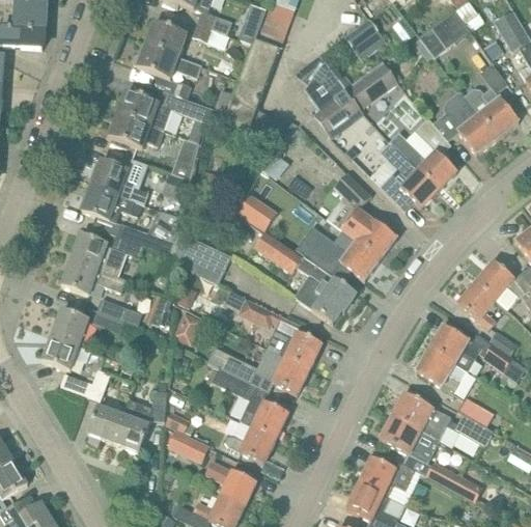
[(163,0),(162,2),(177,8),(179,3),(195,9),(197,4),(201,6),(211,7),(213,0),(163,0)]
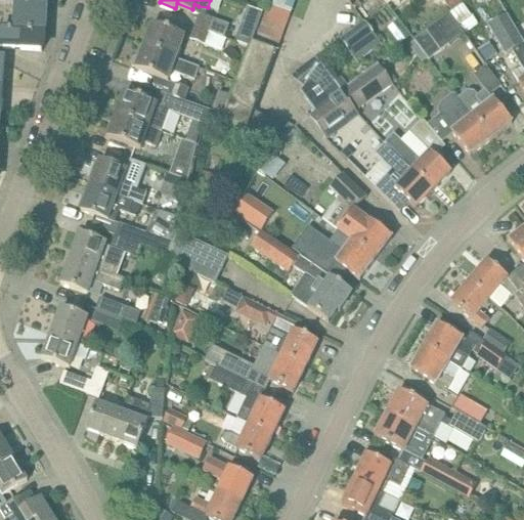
[(268,0),(268,1),(290,9),(291,9),(294,0),(268,0)]
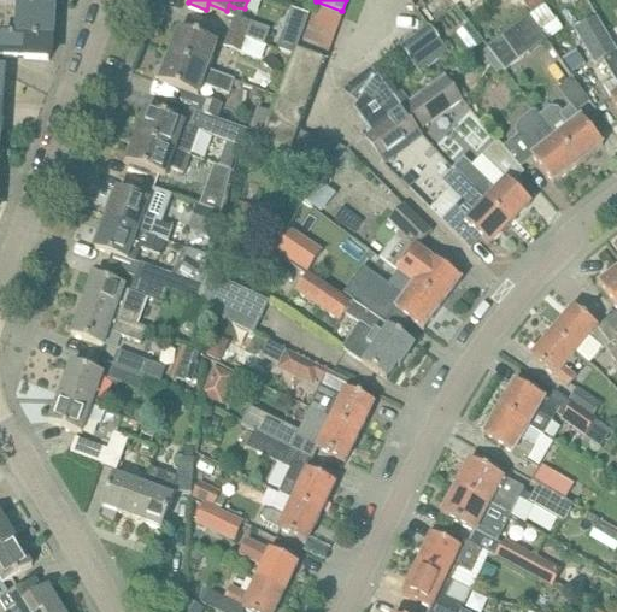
[(526,0),(533,10),(545,0),(526,0)]
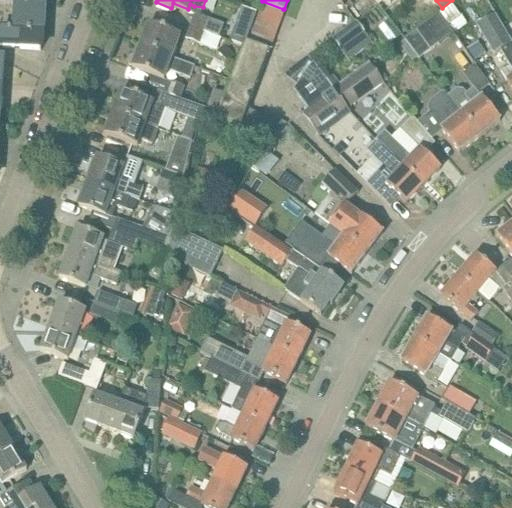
[(438,11),(453,30),(467,20),(453,0),(438,11)]
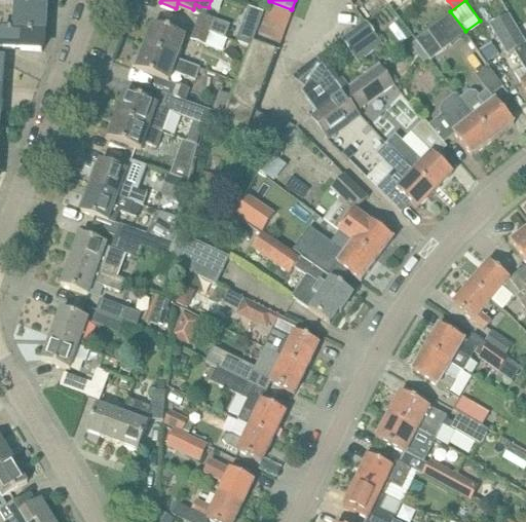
[(16,1),(14,28),(43,30),(45,2),(16,1)]
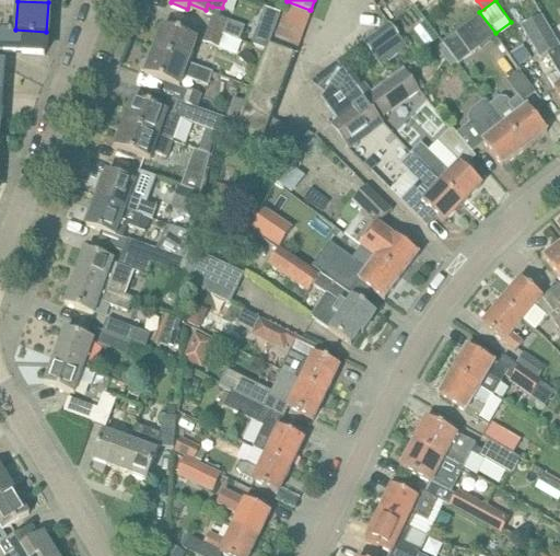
[(294,51),(310,10),(287,1),(271,43),(294,51)]
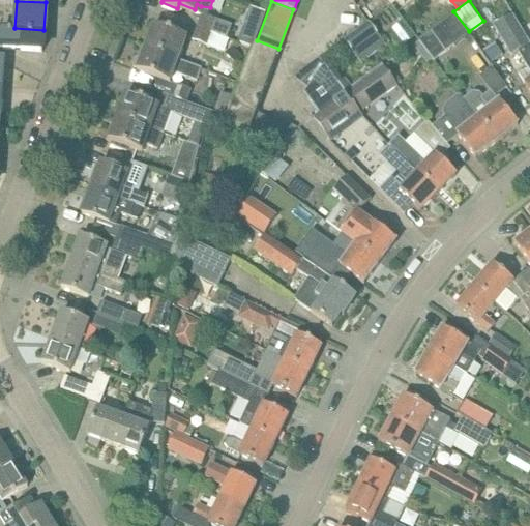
[(529,90),(529,40),(511,10),(492,22),(509,51),(518,46),(520,48),(518,49),(528,65),(519,70),(529,90)]
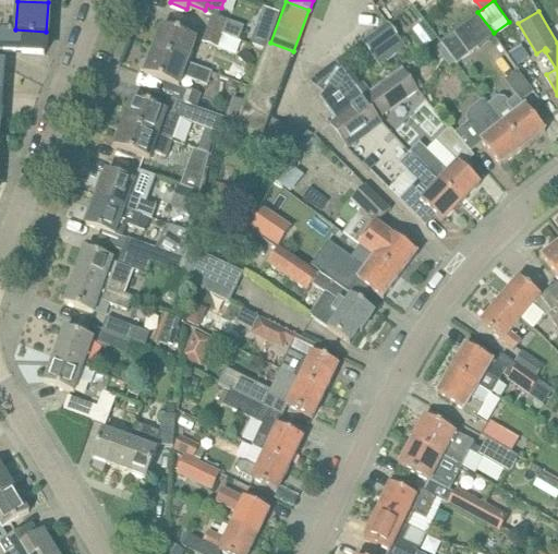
[(213,12),(207,24),(239,36),(243,23),(213,12)]
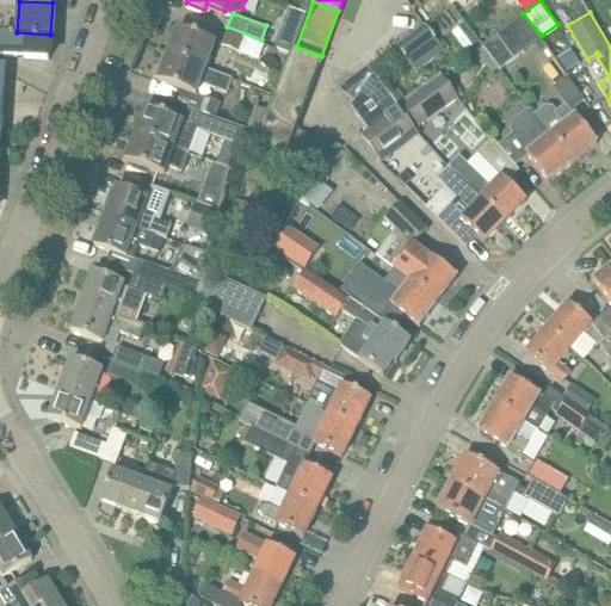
[(523,13),(497,32),(514,55),(541,36),(523,13)]
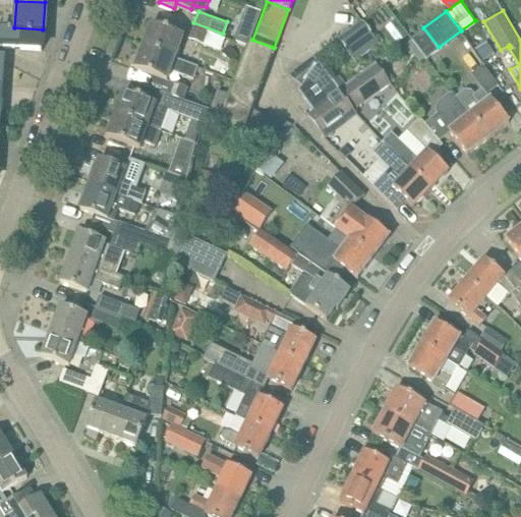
[(338,37),(346,48),(354,59),(379,41),(362,18),(357,22),(338,37)]
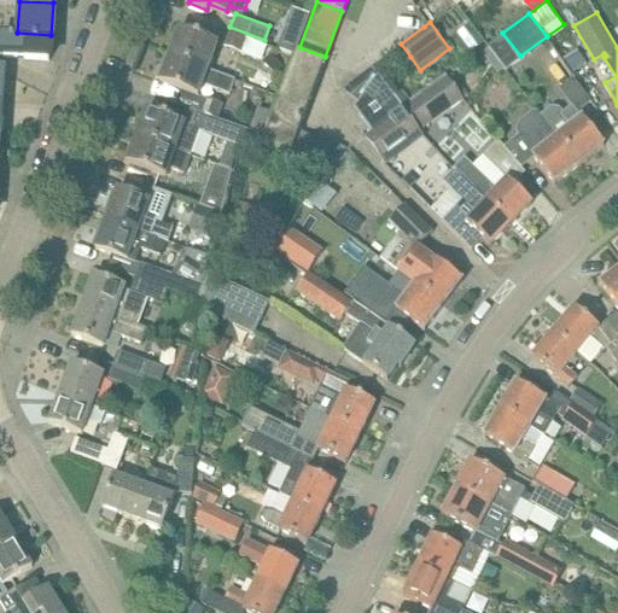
[(169,51),(208,66),(217,40),(179,25),(169,51)]
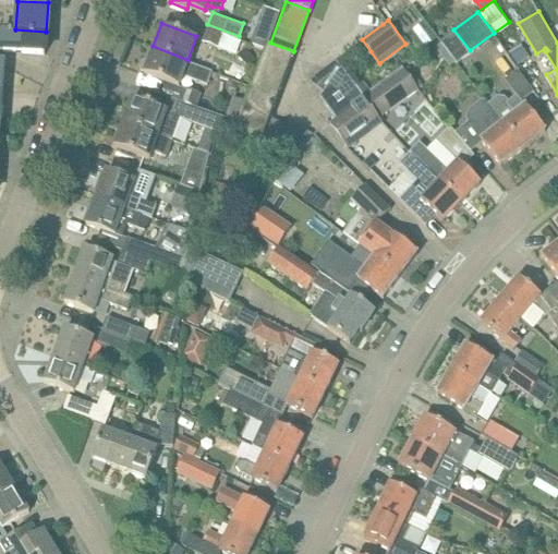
[(239,36),(207,24),(202,39),(234,51),(240,37),(239,37),(239,36)]
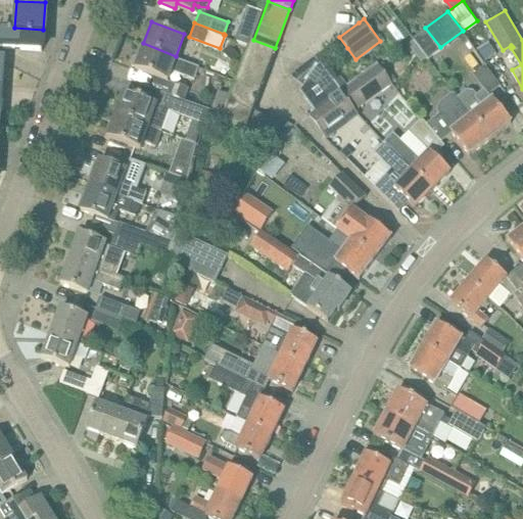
[(237,25),(232,37),(247,43),(252,30),(237,25)]
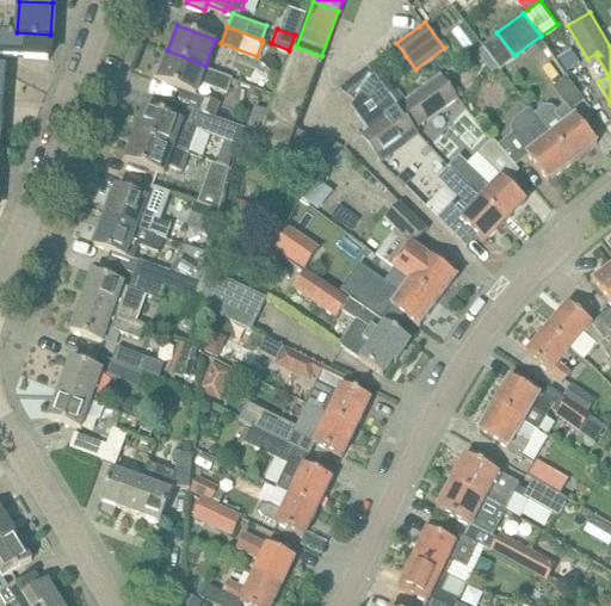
[(49,56),(50,35),(17,32),(0,30),(0,53),(25,54),(49,56)]
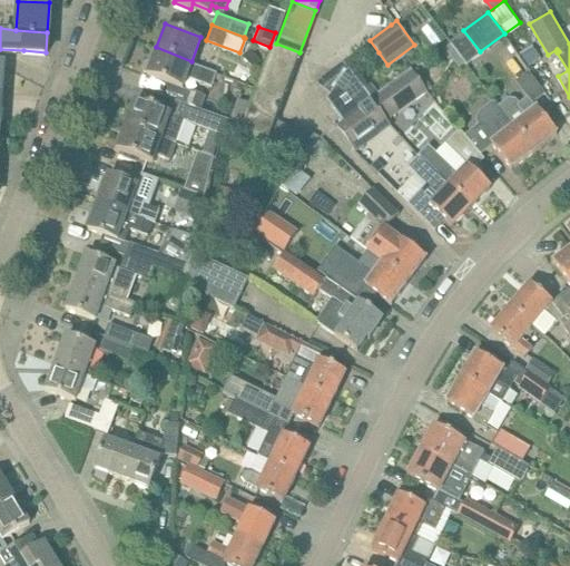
[(480,51),(463,30),(451,39),(467,61),(480,51)]
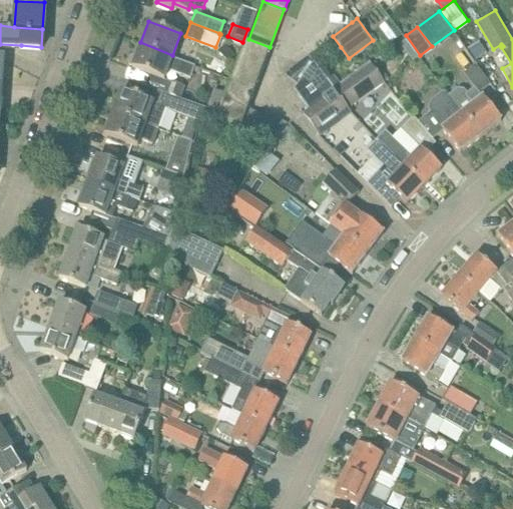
[(419,55),(406,37),(400,41),(414,59),(419,55)]
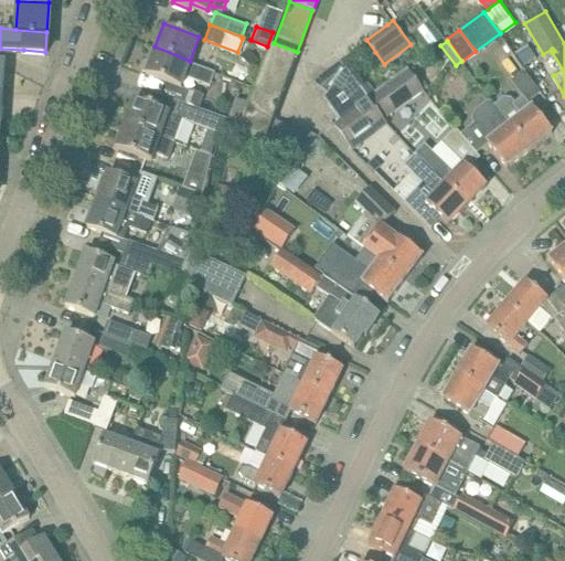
[(297,52),(274,43),(272,42),(240,128),(265,138),(297,52)]
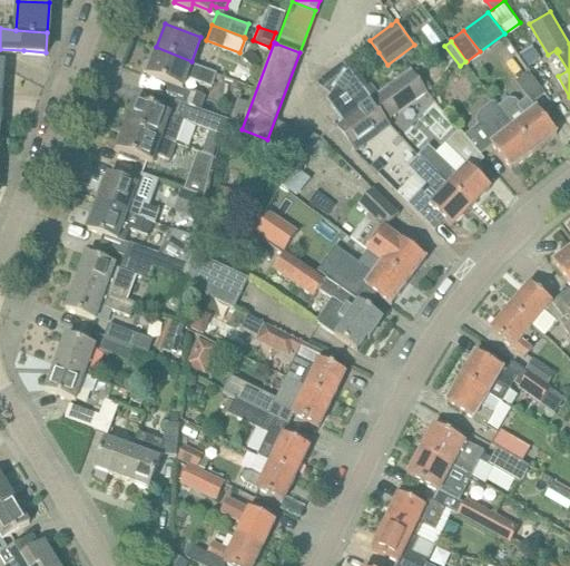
[(532,42),(520,51),(528,64),(540,56),(532,42)]
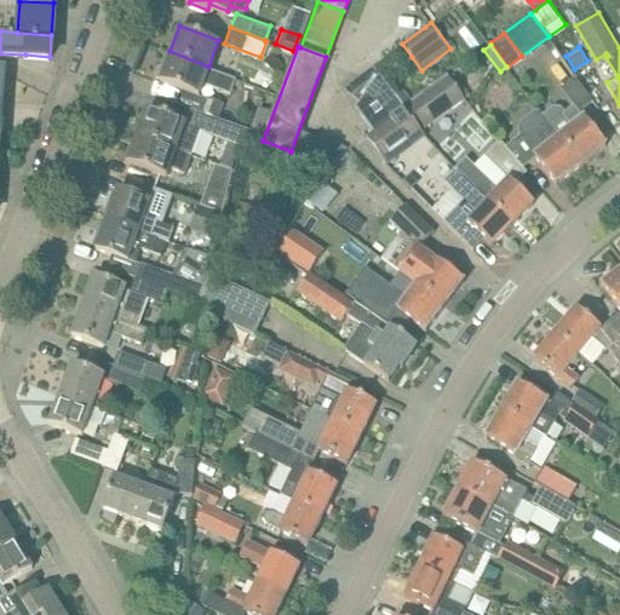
[(208,67),(170,51),(160,79),(199,93),(204,81),(230,92),(235,76),(208,67)]
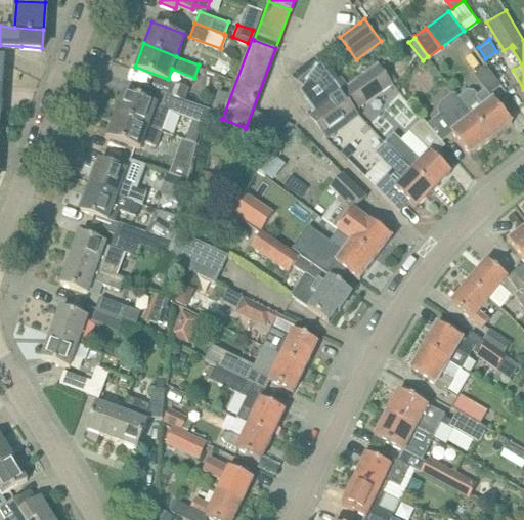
[(238,54),(229,43),(222,48),(232,59),(238,54)]
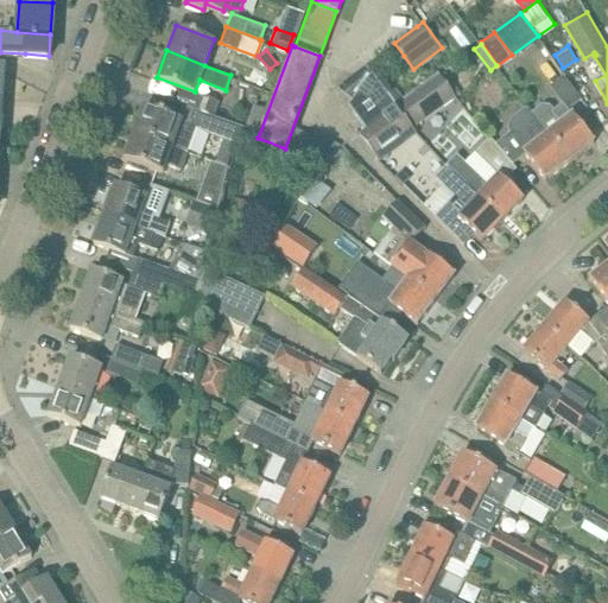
[(353,97),(348,103),(367,127),(359,133),(375,156),(379,159),(417,132),(413,127),(397,105),(371,70),(353,97)]
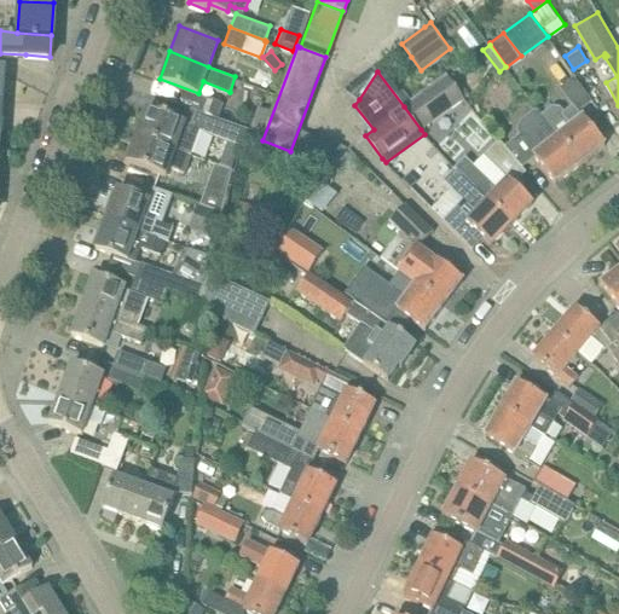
[(404,106),(421,129),(464,97),(446,74),(404,105),(404,106)]
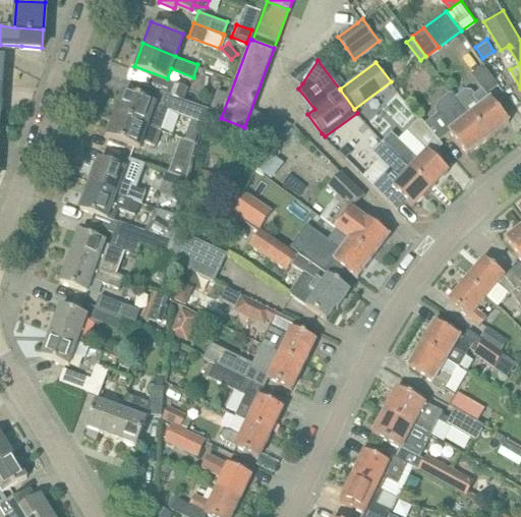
[(172,79),(168,92),(183,98),(188,84),(172,79)]
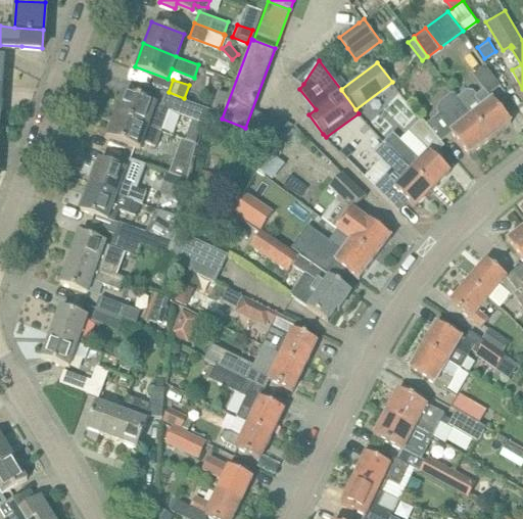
[(466,86),(456,94),(460,98),(461,98),(490,135),(511,120),(492,95),(491,95),(488,92),(483,86),(476,92),(473,87),(466,86)]
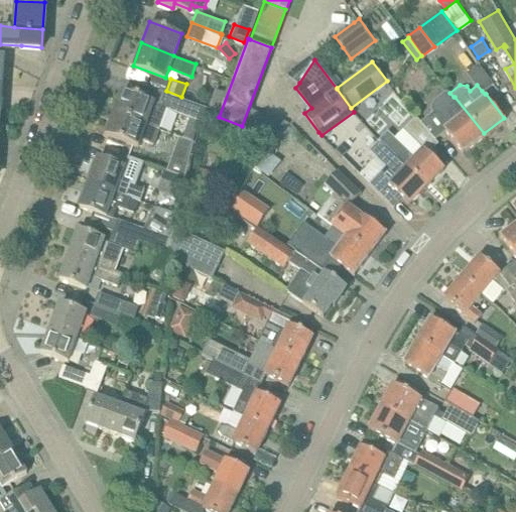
[(122,88),(114,111),(159,128),(167,106),(161,104),(154,102),(154,100),(140,95),(141,91),(127,86),(125,90),(122,88)]
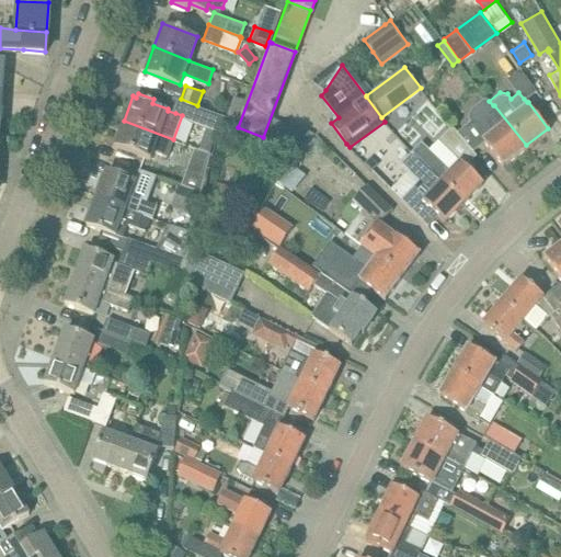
[(493,105),(489,101),(487,98),(472,108),(469,111),(469,117),(471,120),(458,129),(453,124),(451,124),(472,149),(484,139),(490,146),(503,163),(526,145),(494,105),(493,105)]
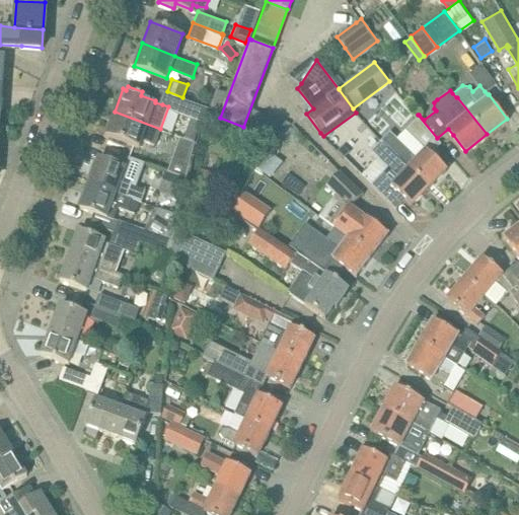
[(182,97),(167,91),(162,104),(168,106),(178,109),(178,111),(189,114),(193,101),(182,97)]
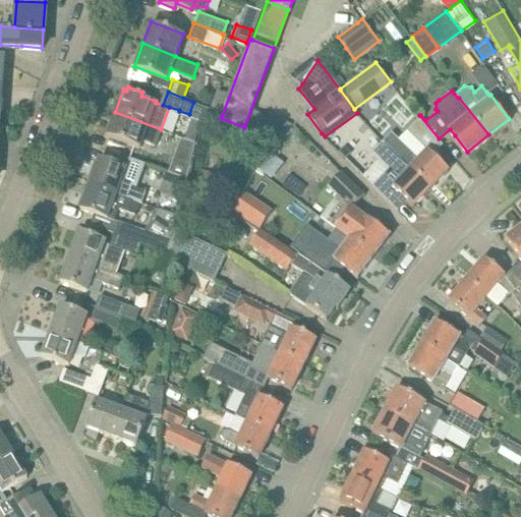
[(161,129),(115,112),(107,134),(110,135),(109,139),(124,146),(126,141),(139,147),(142,139),(156,144),(161,129)]
